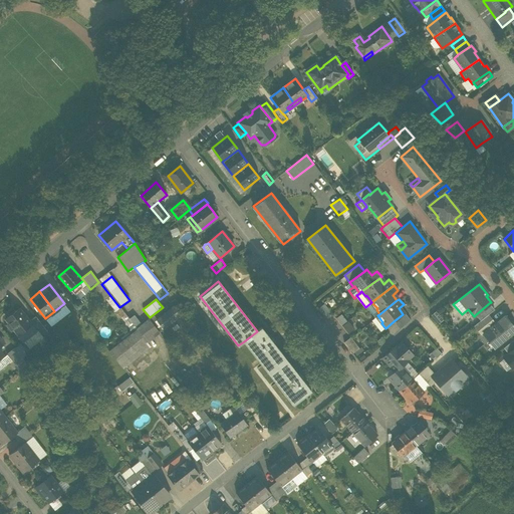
[(377,315),(379,314),(376,309),(377,308),(371,302),(365,307),(374,318),(376,316),(377,315)]
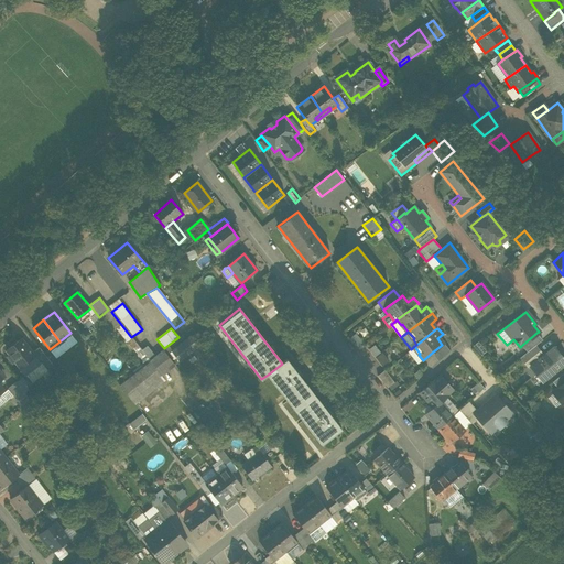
[(349,338),(358,350),(365,345),(356,333),(349,338)]
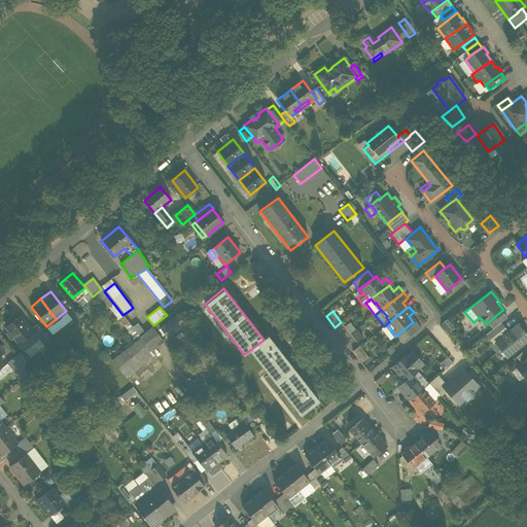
[(487,323),(492,328),(500,322),(506,317),(501,311),(487,323)]
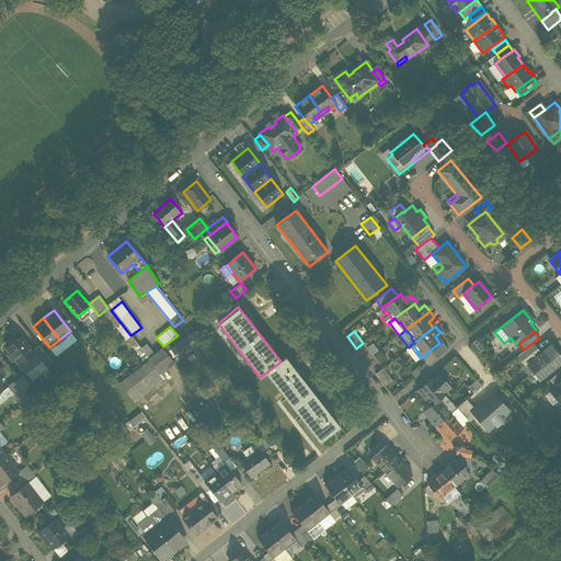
[(171,350),(179,359),(197,344),(190,334),(171,350)]
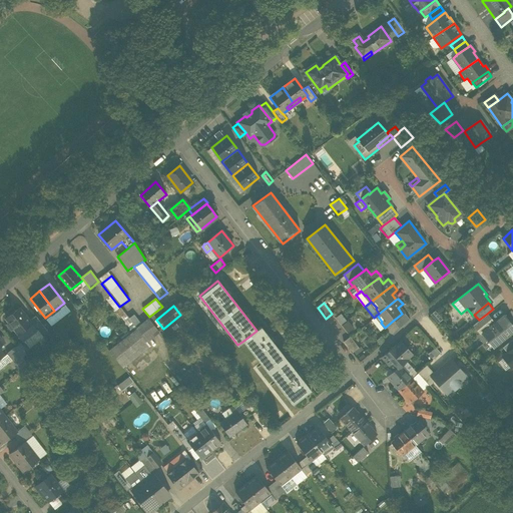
[(124,315),(119,308),(114,312),(119,318),(124,315)]
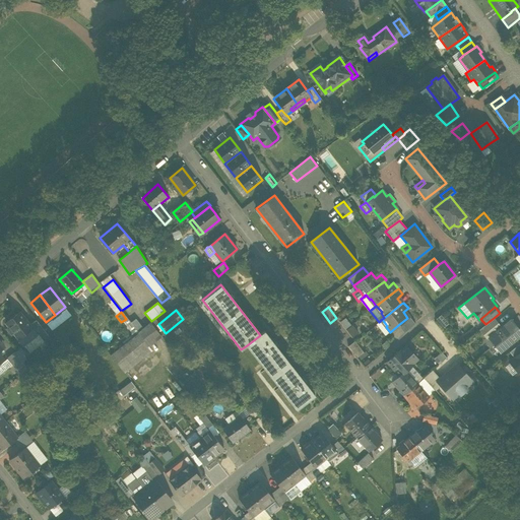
[(7,330),(16,341),(33,329),(30,326),(20,313),(6,324),(9,328),(7,330)]
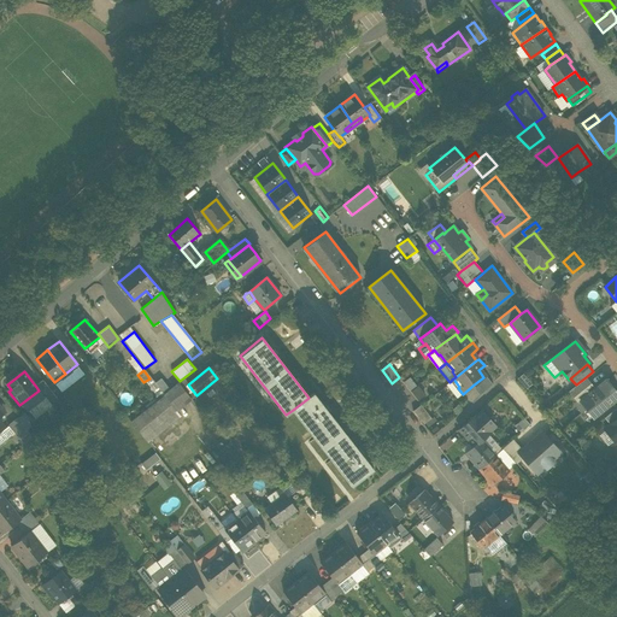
[(472,386),(480,395),(492,383),(486,375),(483,377),(472,386)]
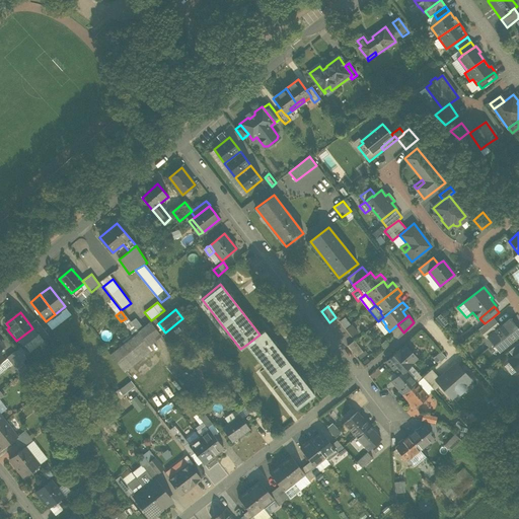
[(478,328),(486,339),(488,338),(500,327),(493,317),(485,323),(478,328)]
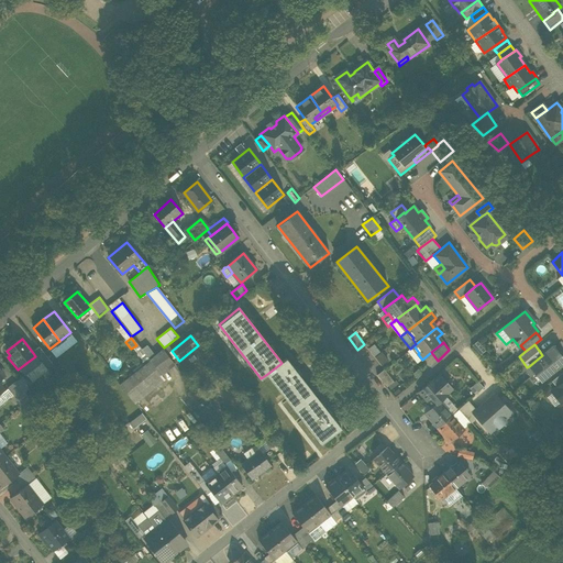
[(155,355),(147,345),(142,349),(150,360),(155,355)]
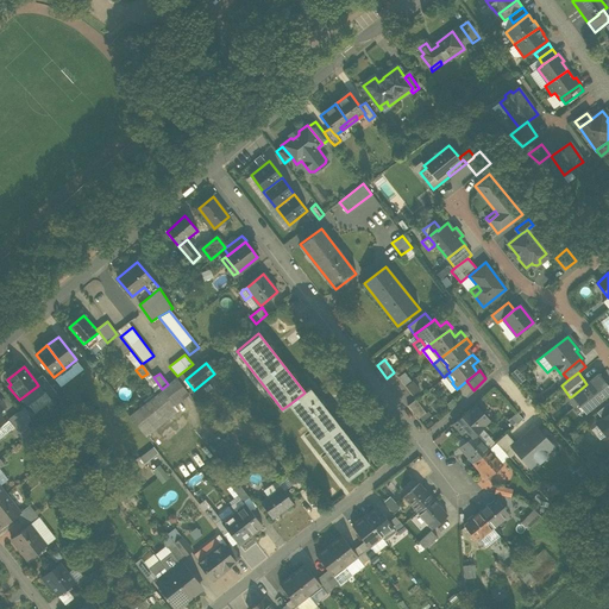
[(572,396),(585,412),(608,393),(608,388),(598,375),(586,384),(572,396)]
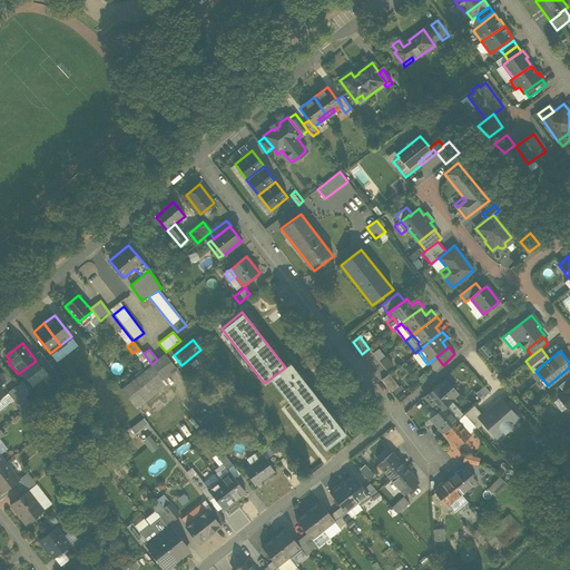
[(36,361),(41,367),(48,362),(40,352),(33,357),(36,361)]
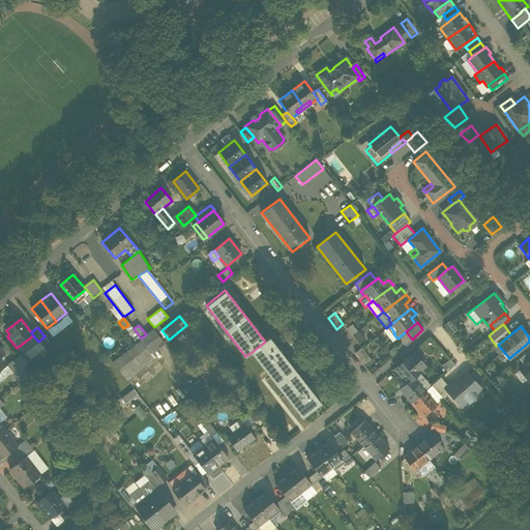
[(153,329),(147,333),(157,348),(164,343),(153,329)]
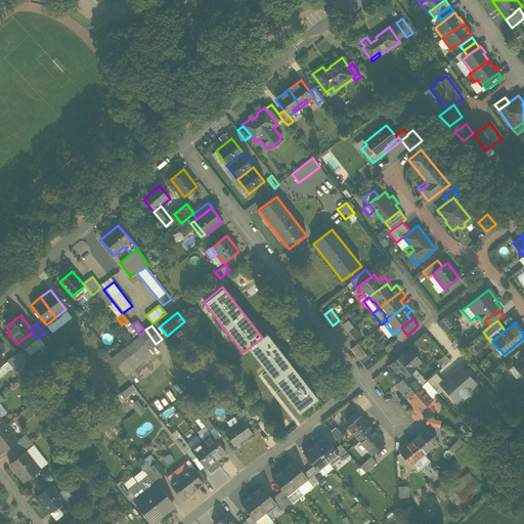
[(149,349),(156,344),(145,330),(139,335),(139,336),(149,349)]
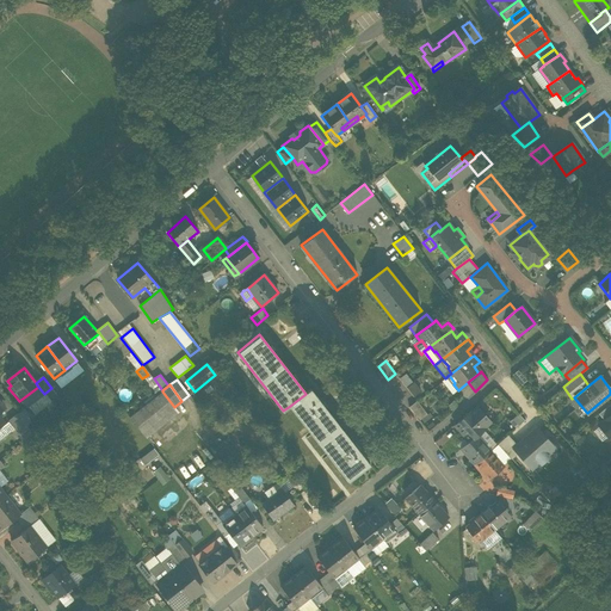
[(312,388),(306,394),(290,406),(318,442),(340,425),(312,388)]
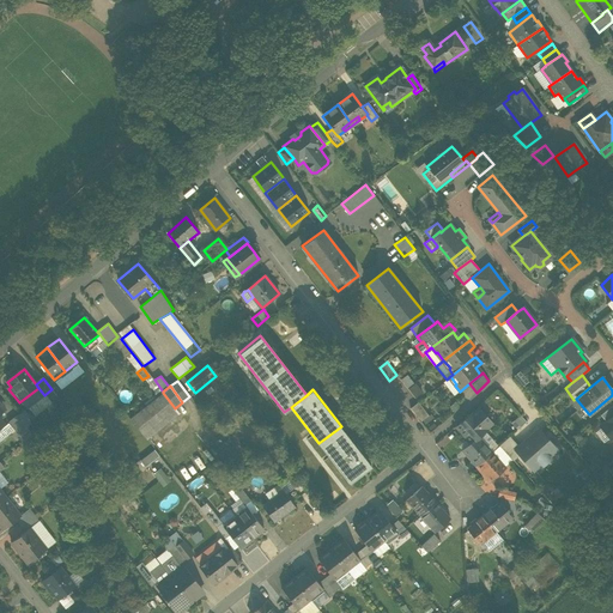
[(163,393),(140,412),(157,432),(180,414),(175,408),(163,393)]
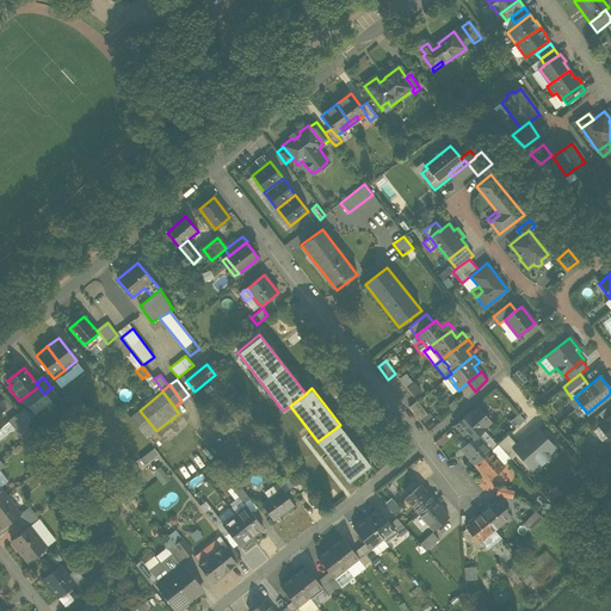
[(409,407),(419,420),(427,414),(417,401),(409,407)]
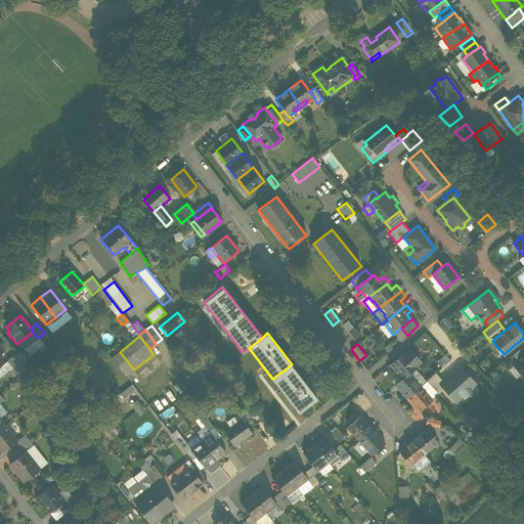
[(523,345),(513,355),(518,361),(523,356),(523,345)]
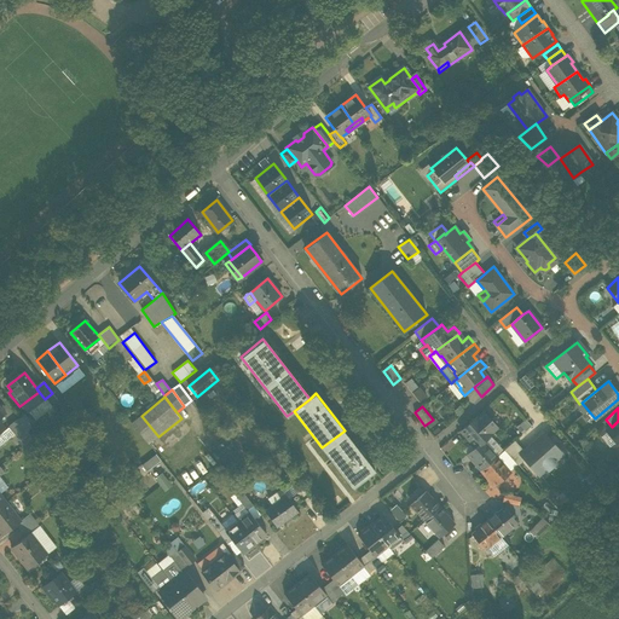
[(497,457),(497,456),(484,441),(490,437),(492,433),(497,428),(484,412),(478,417),(476,416),(472,421),(480,429),(468,440),(475,447),(467,455),(481,470),(497,457)]
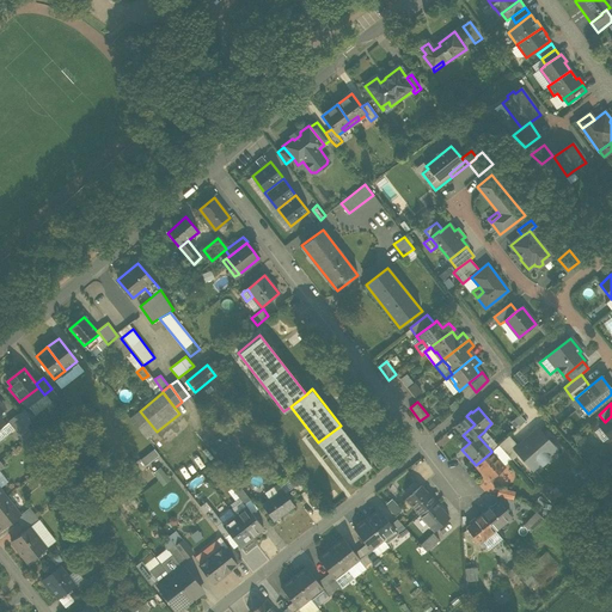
[(147,439),(157,432),(140,411),(130,418),(147,439)]
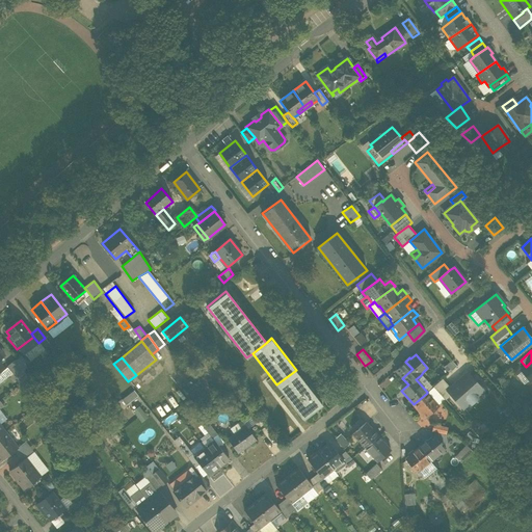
[(396,370),(402,378),(413,369),(405,362),(396,370)]
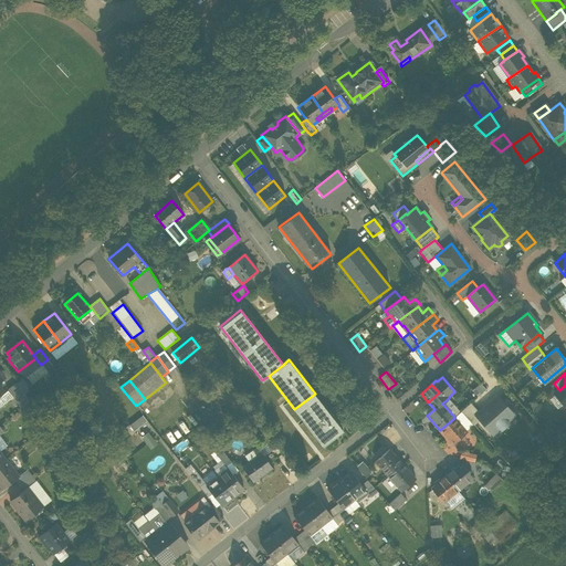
[(565,402),(565,385),(559,390),(555,394),(564,405),(565,402)]
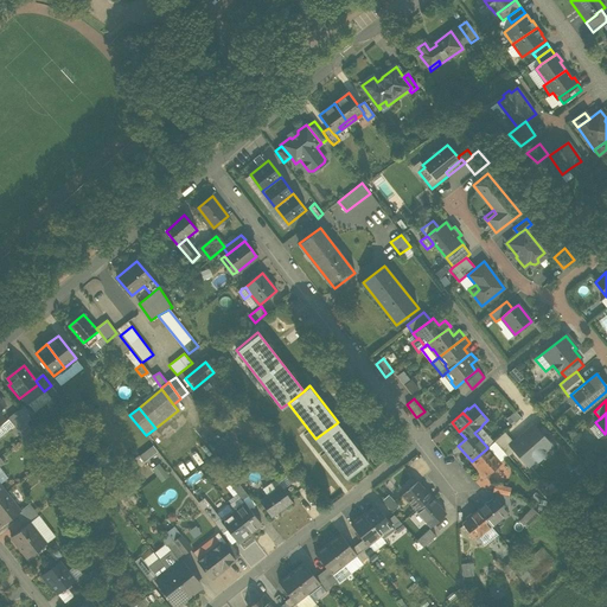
[(8,419),(6,421),(0,425),(0,436),(14,425),(8,419)]
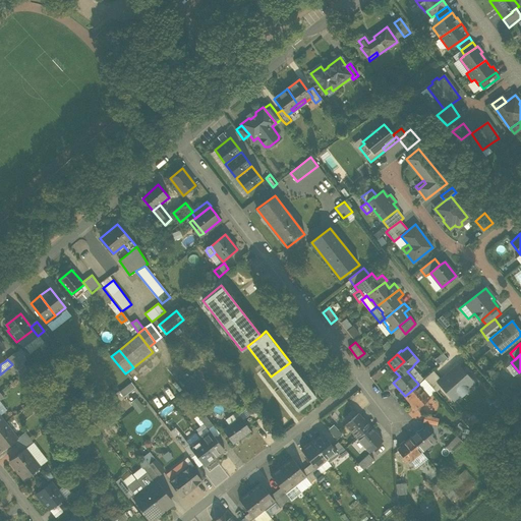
[(185,368),(178,359),(174,363),(181,372),(185,368)]
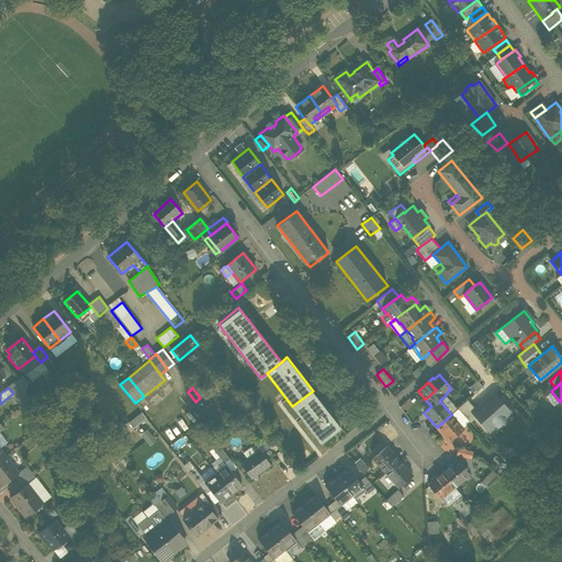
[(340,426),(313,391),(292,406),(321,442),(340,426)]
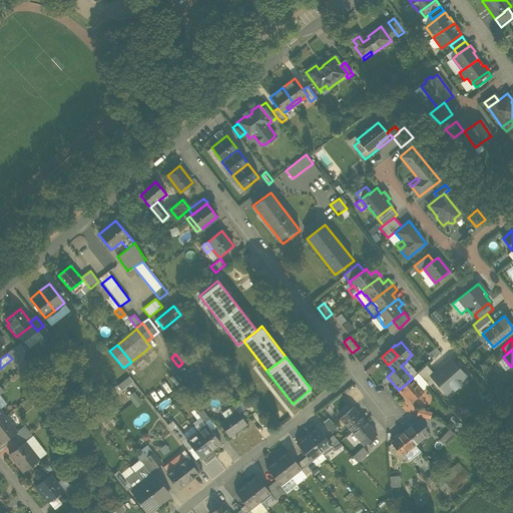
[(417,374),(406,362),(401,366),(412,378),(417,374)]
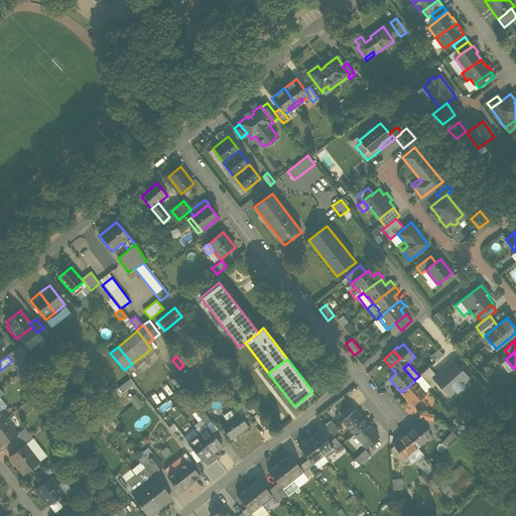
[(437,382),(447,393),(454,388),(456,390),(462,384),(460,383),(466,377),(455,364),(447,370),(446,368),(441,372),(443,374),(438,378),(436,380),(437,382)]
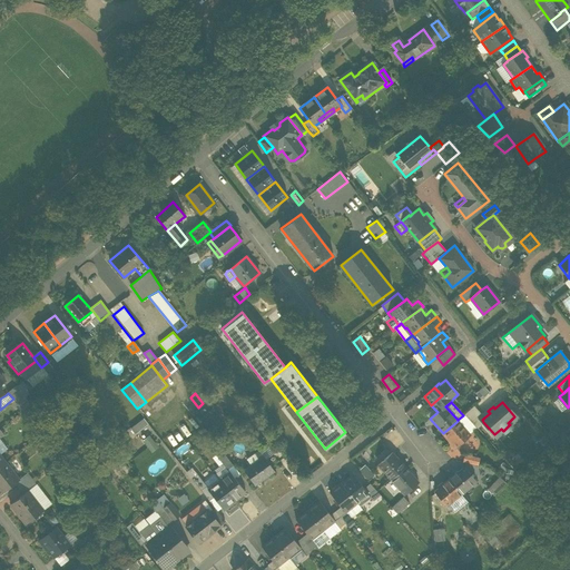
[(477,428),(477,429),(483,422),(482,420),(484,418),(473,405),(463,415),(475,428),(477,428)]
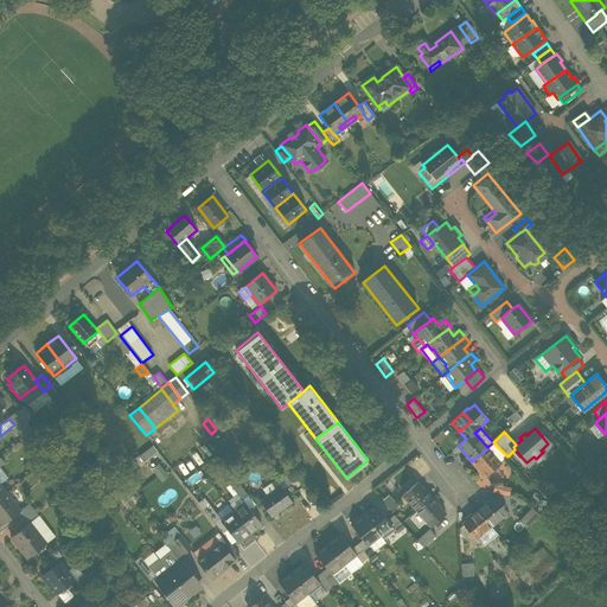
[(153,446),(139,457),(144,462),(158,452),(153,446)]
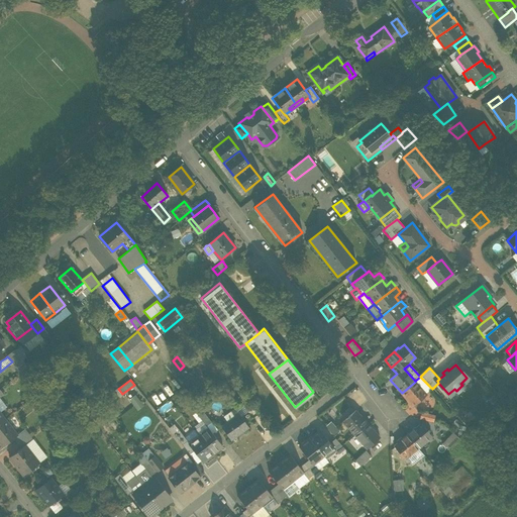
[(426,395),(415,382),(402,393),(414,406),(426,395)]
